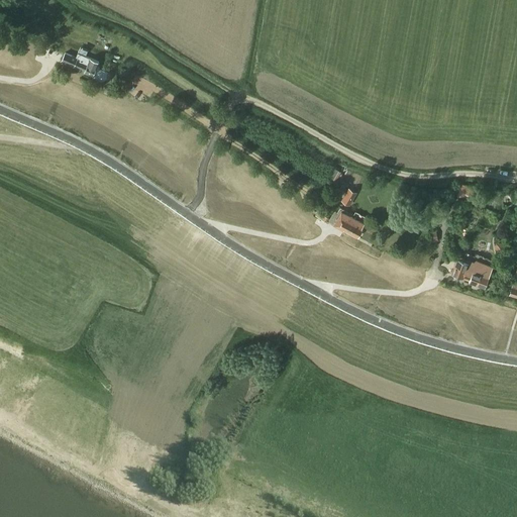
[(79,54),(77,59),(71,56),(65,54),(62,62),(80,69),(79,71),(92,77),(96,67),(99,62),(79,54)]
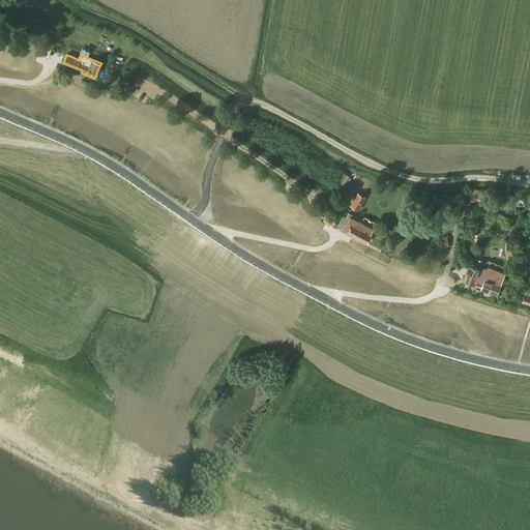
[(343,185),(348,176),(342,172),(336,181),(343,185)]
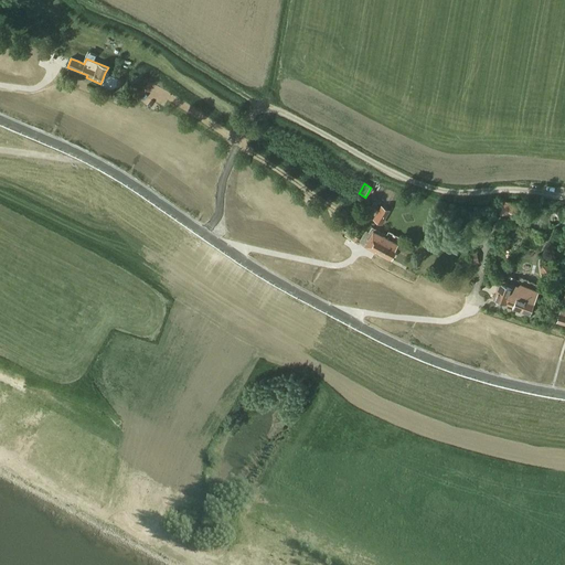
[(511,221),(518,208),(505,201),(499,214),(511,221)]
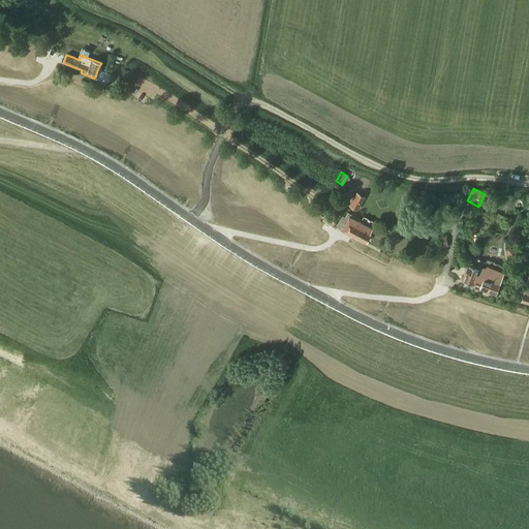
[(366,196),(356,191),(349,206),(359,211),(366,196)]
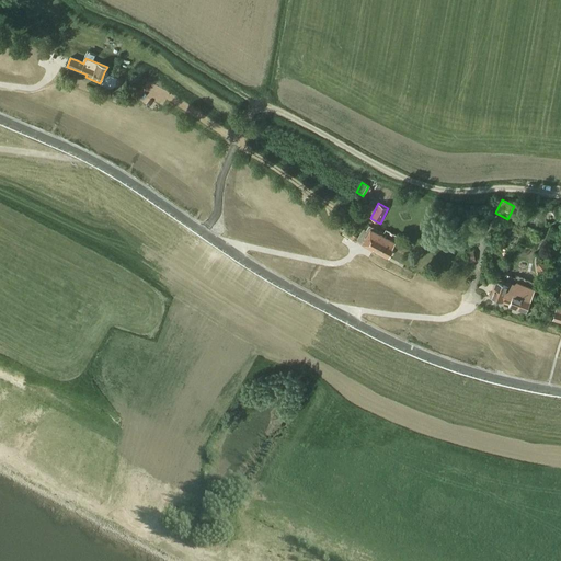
[(353,241),(355,237),(345,230),(343,235),(353,241)]
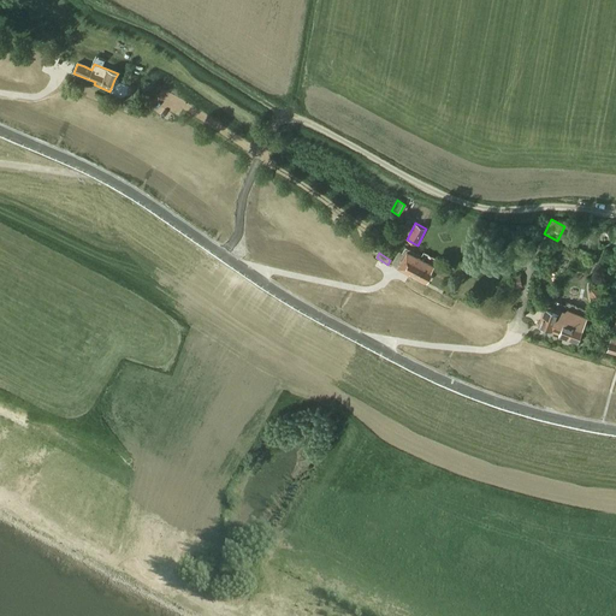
[(408,272),(409,273),(426,283),(432,273),(431,272),(433,267),(408,253),(398,268),(407,273),(408,272)]
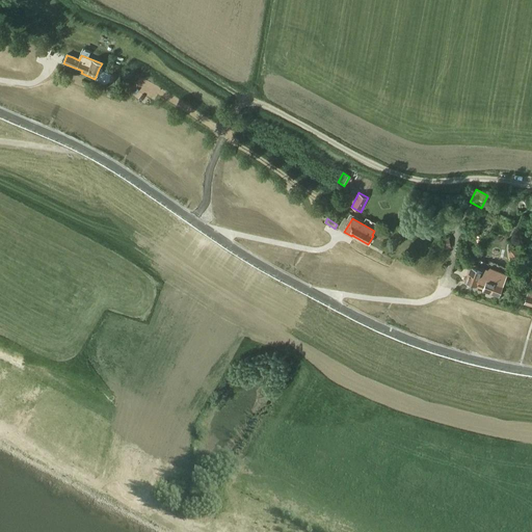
[(477,285),(484,288),(482,291),(499,297),(506,276),(490,271),(489,273),(471,267),(464,283),(477,287),(477,285)]
